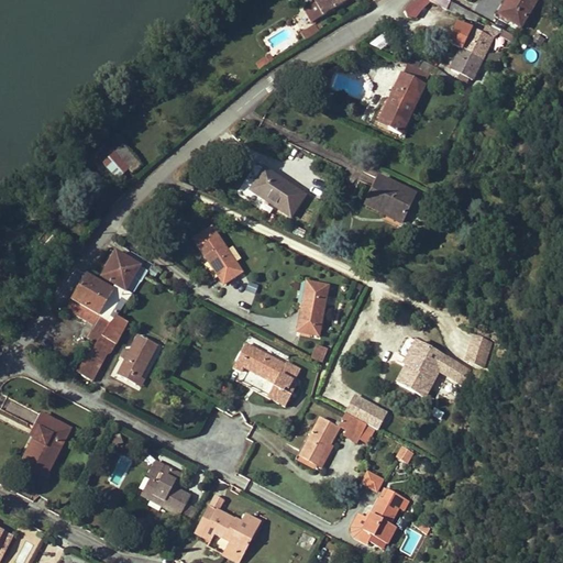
[(323,15),(349,0),(316,0),(313,1),(316,4),(323,15)]
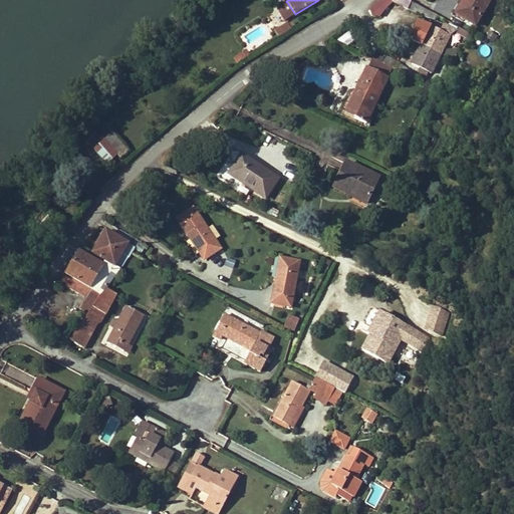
[(379,17),(386,9),(393,2),(394,0),(380,0),(369,10),(371,16),(379,17)]
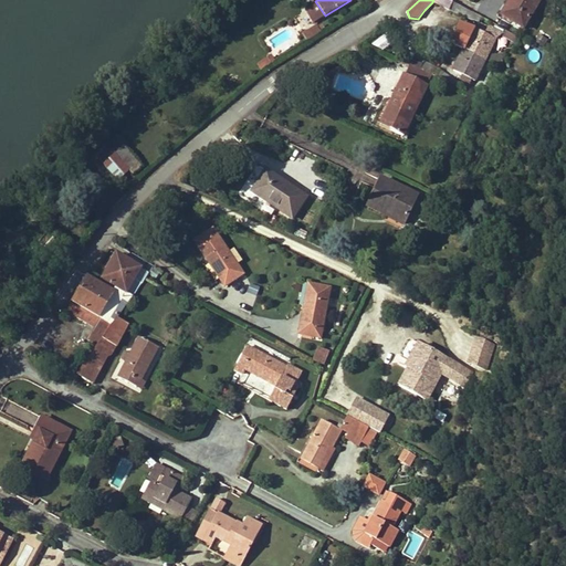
[(468,10),(452,2),(448,0),(433,0),(432,2),(449,10),(463,18),(463,17),(478,21),(480,17),(468,10)]
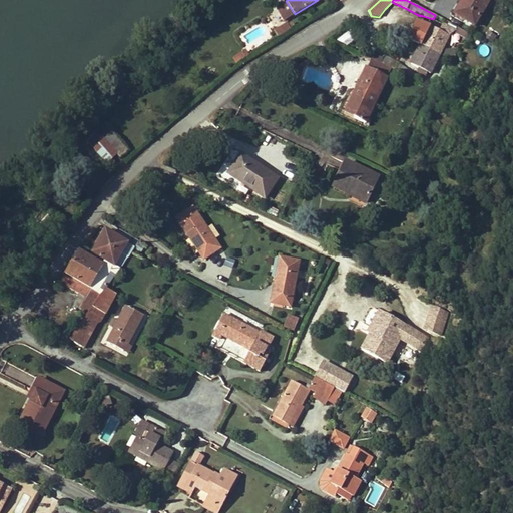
[(474,26),(489,0),(462,0),(454,14),(474,26)]
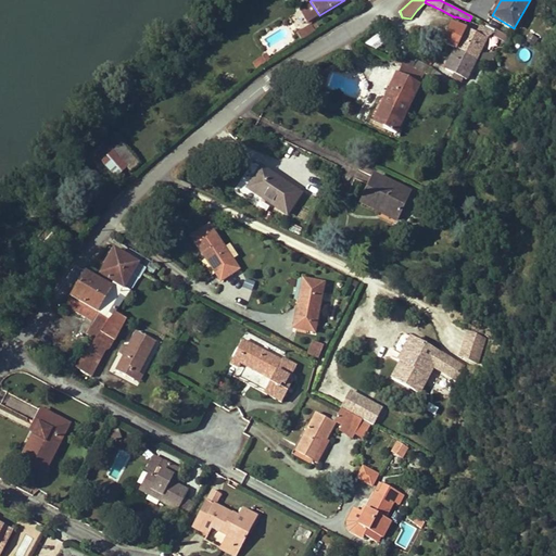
[(319,15),(312,4),(301,11),(308,23),(319,15)]
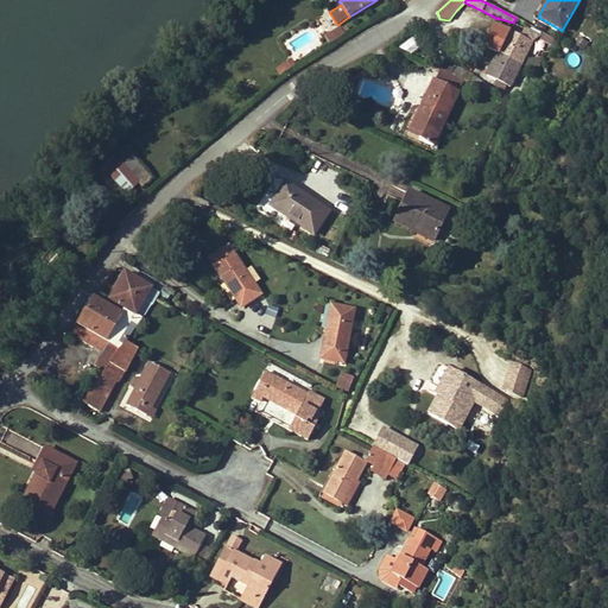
[(510,87),(532,40),(521,36),(508,30),(508,31),(493,26),(483,45),(498,52),(487,76),(498,81),(505,84),(510,87)]
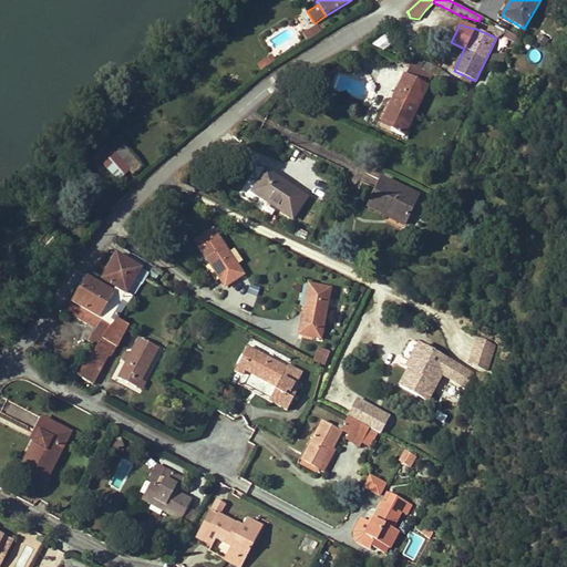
[(305,40),(320,34),(317,26),(301,30),(305,40)]
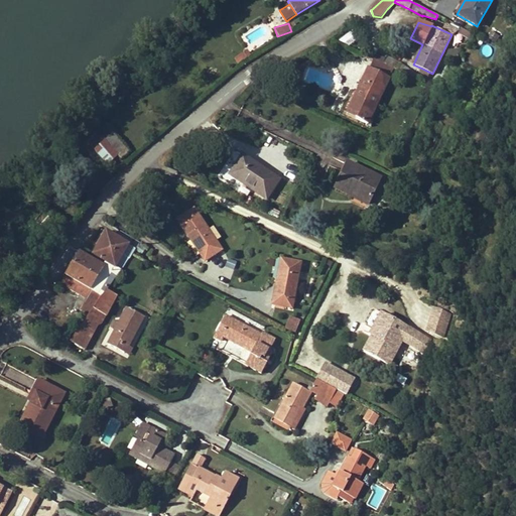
[(455,28),(449,25),(446,23),(442,30),(452,34),(455,28)]
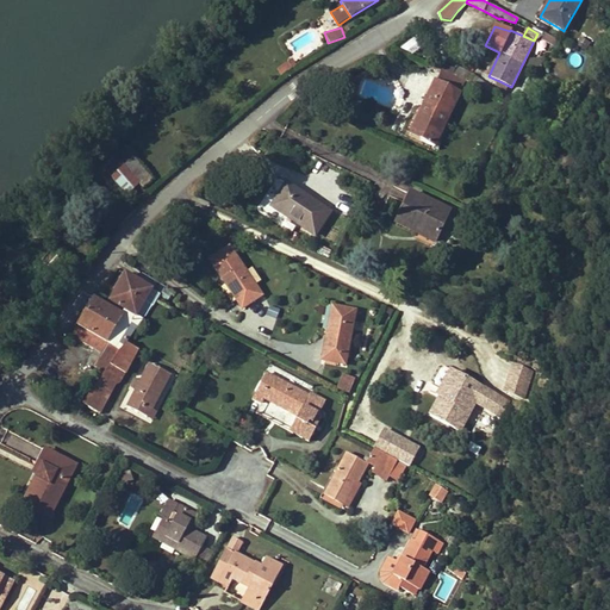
[(554,44),(556,39),(545,33),(542,38),(554,44)]
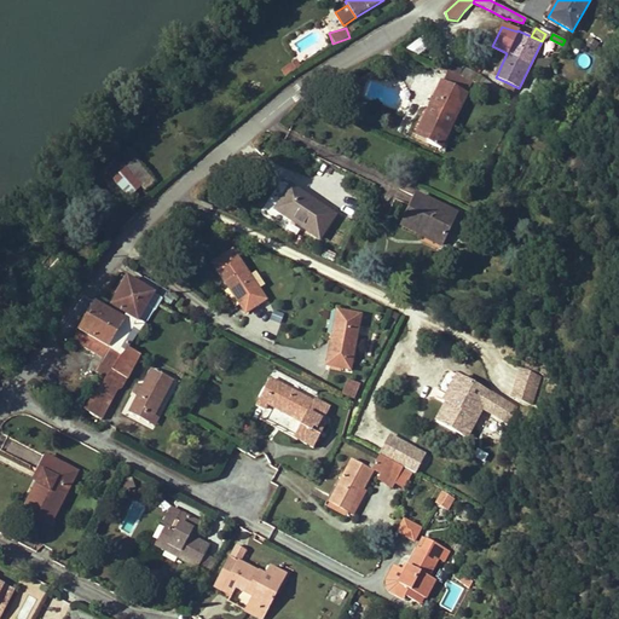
[(595,50),(599,41),(588,35),(583,44),(595,50)]
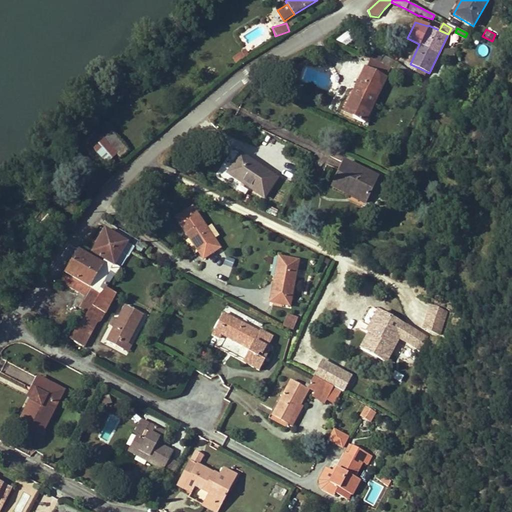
[(477,45),(480,39),(474,35),(471,42),(477,45)]
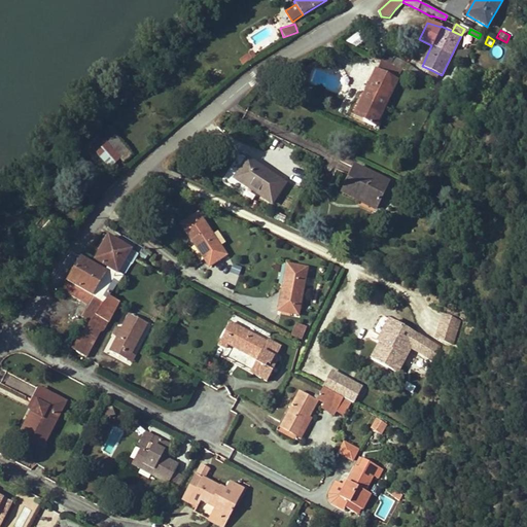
[(393,60),(378,53),(376,58),(382,60),(391,65),(393,60)]
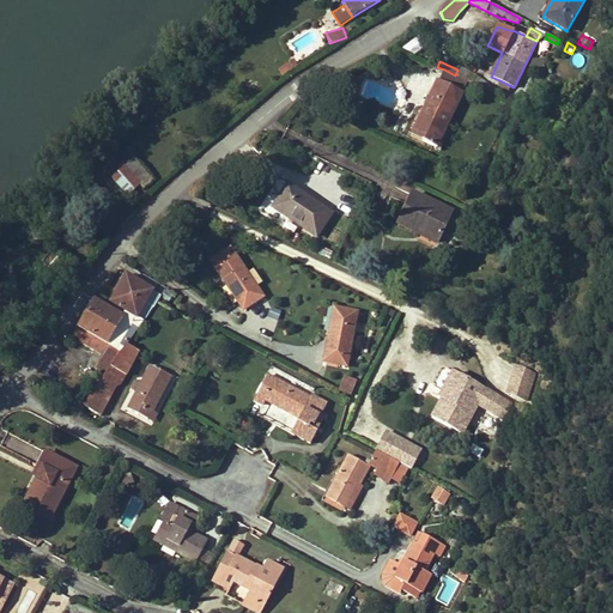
[(284,77),(298,67),(295,62),(291,65),(290,64),(279,71),(284,77)]
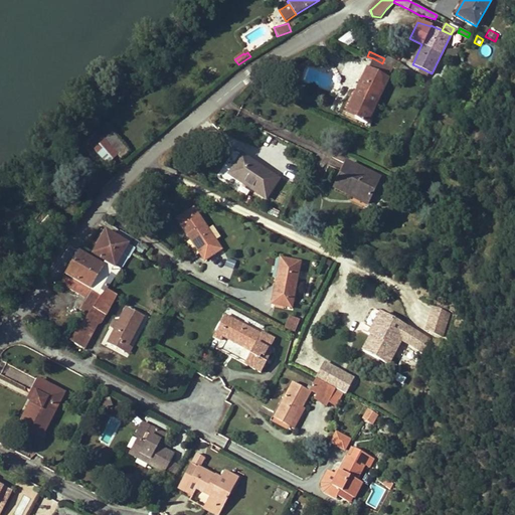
[(455,63),(458,56),(450,52),(447,59),(455,63)]
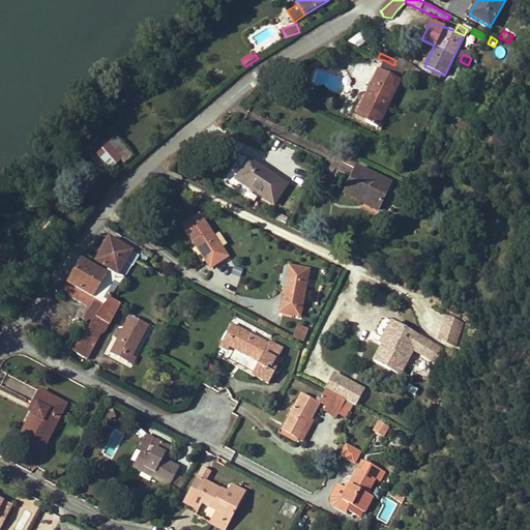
[(411,65),(396,58),(395,60),(393,65),(405,70),(407,71),(411,65)]
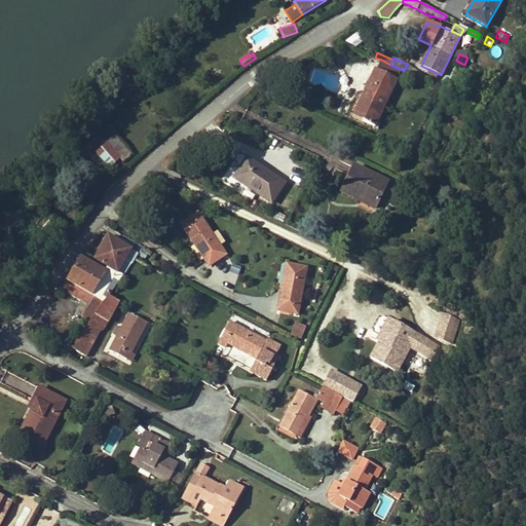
[(375,126),(397,79),(402,70),(390,65),(381,60),(376,69),(375,69),(355,110),(365,115),(362,120),(375,126)]
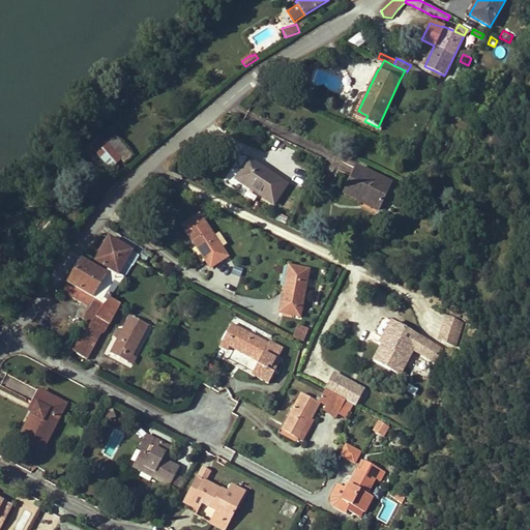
[(486,100),(474,94),(472,97),(467,95),(463,102),(479,112),(480,110),(486,100)]
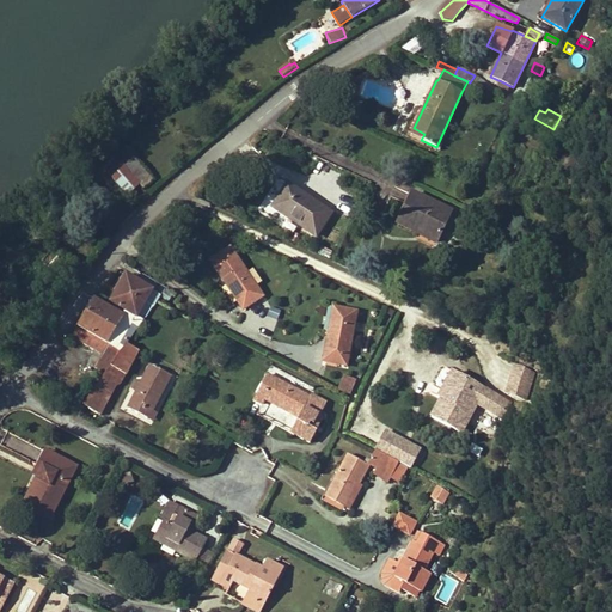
[(561,130),(567,120),(561,116),(555,127),(561,130)]
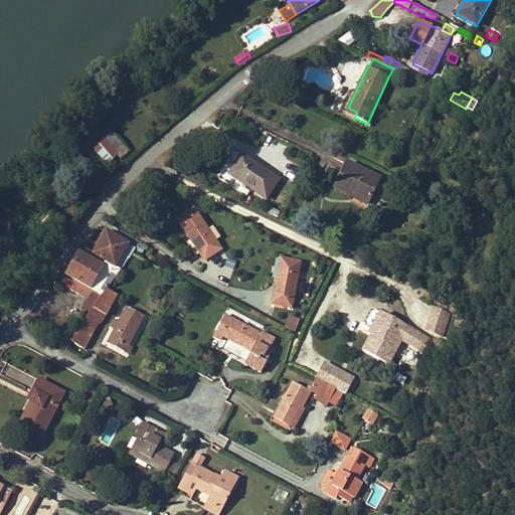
[(357,113),(348,108),(346,114),(354,118),(357,113)]
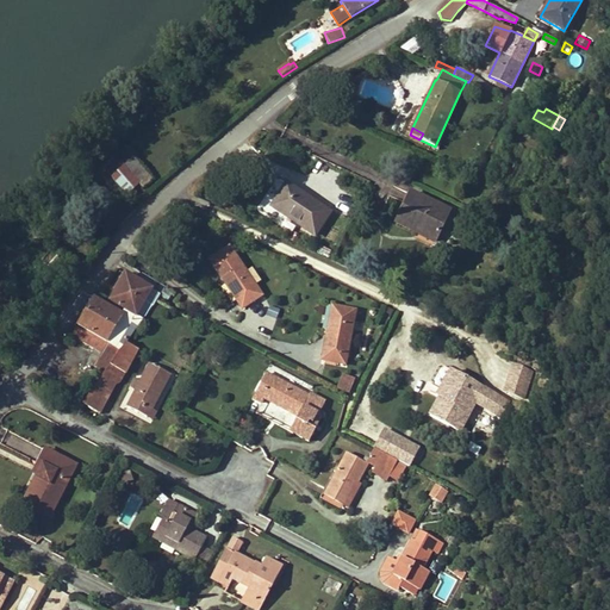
[(134,159),(136,156),(129,148),(117,157),(124,166),(125,167),(134,159)]
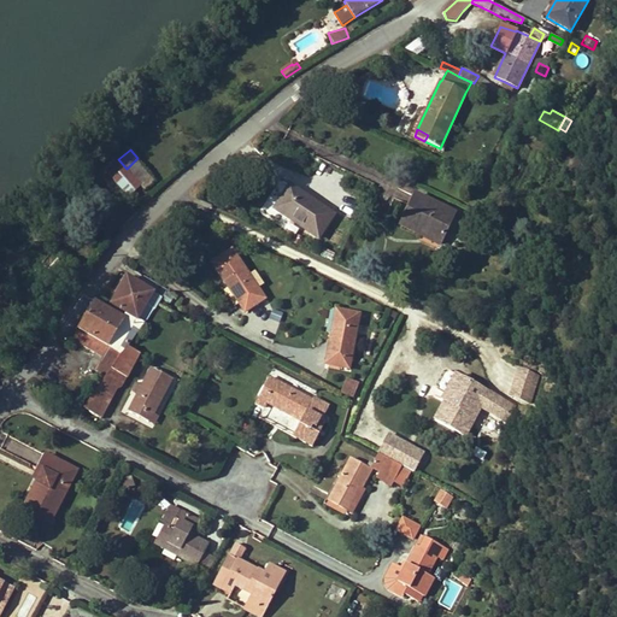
[(112,180),(125,168),(118,159),(105,171),(112,180)]
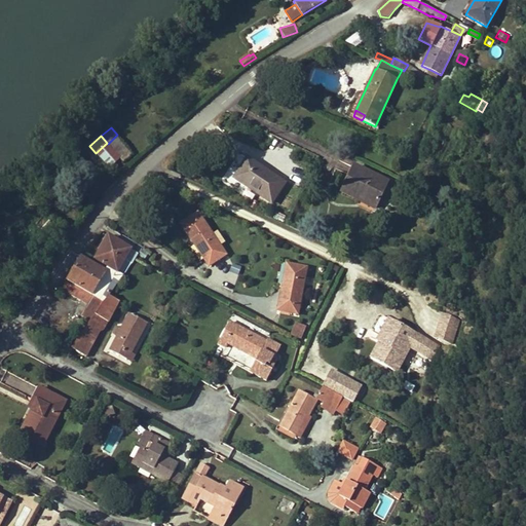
[(132,155),(115,137),(108,144),(120,158),(123,162),(132,155)]
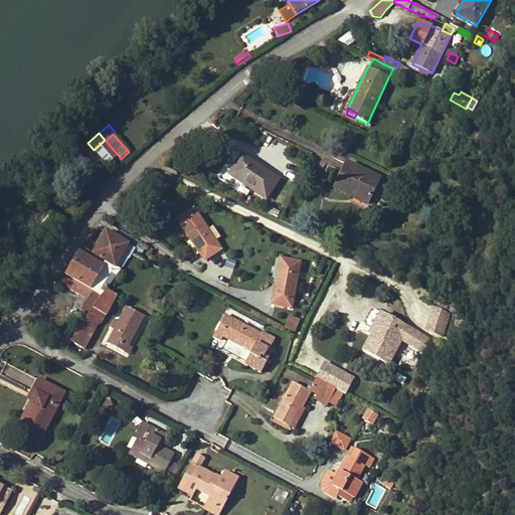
[(106,141),(105,140),(94,150),(108,165),(118,155),(106,141)]
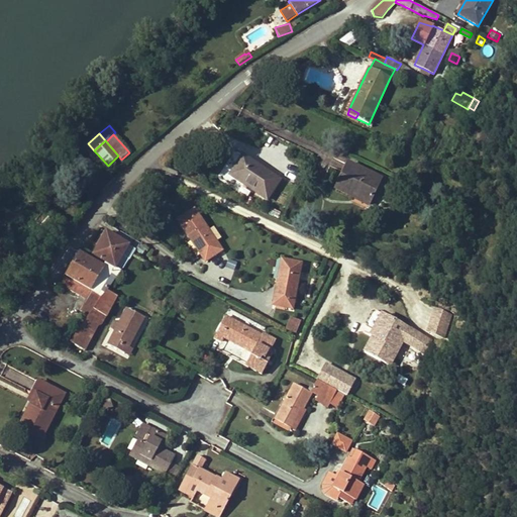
[(267,199),(279,180),(242,156),(230,175),(267,199)]
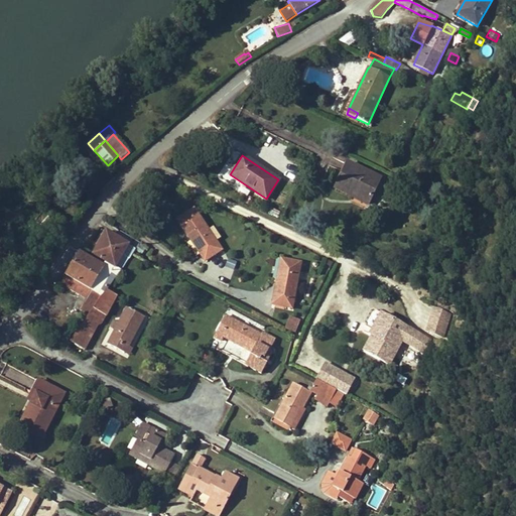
[(367,204),(380,177),(348,162),(337,184),(359,195),(357,200),(367,204)]
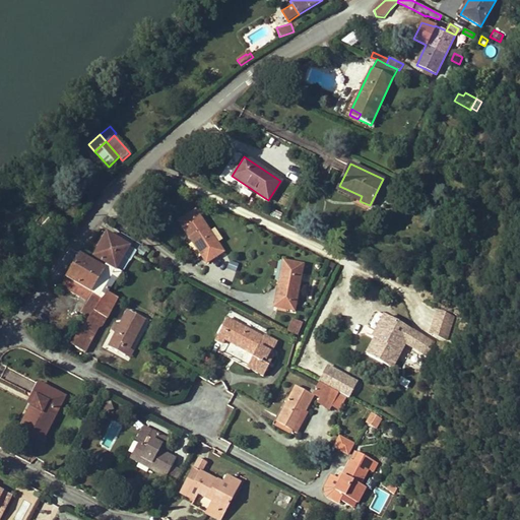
[(362,196),(339,186),(337,190),(360,201),(362,196)]
